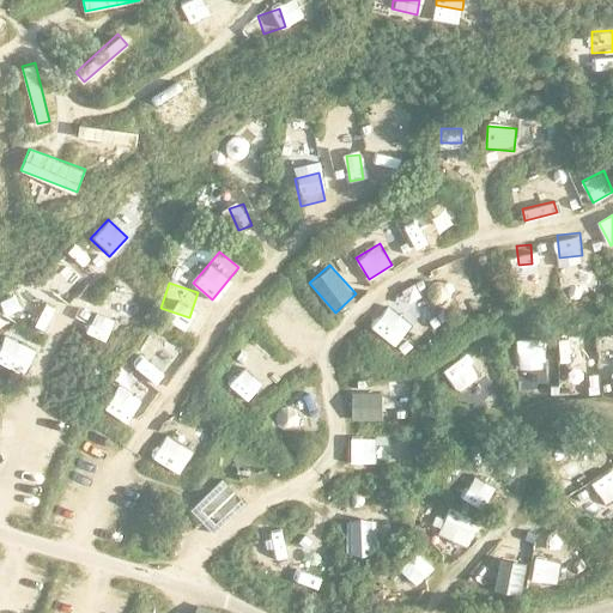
[(410,286),(394,297),(411,319),(425,308),(410,286)]
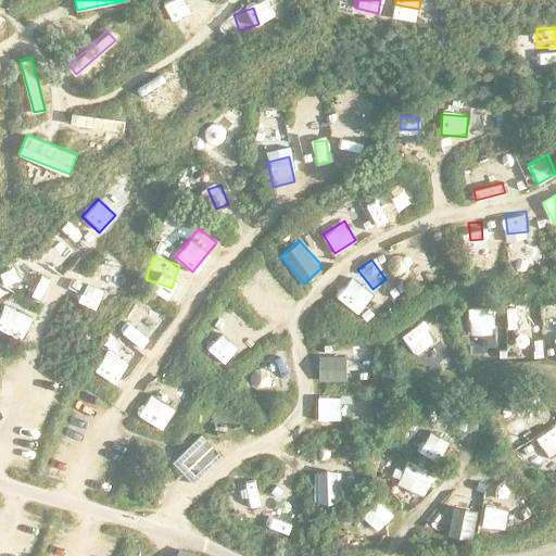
[(353,276),(335,294),(355,314),(374,294),(353,276)]
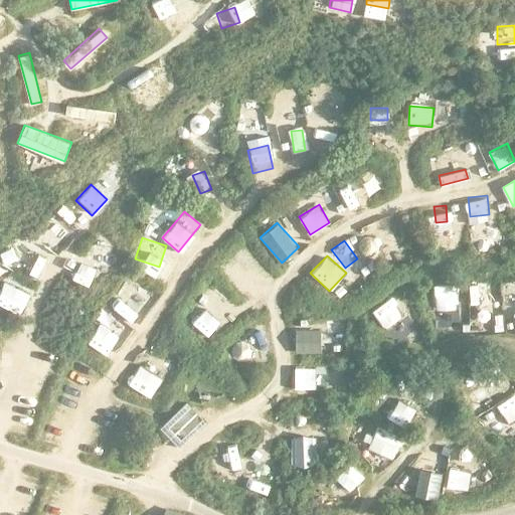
[(71,277),(88,285),(97,268),(80,260),(71,277)]
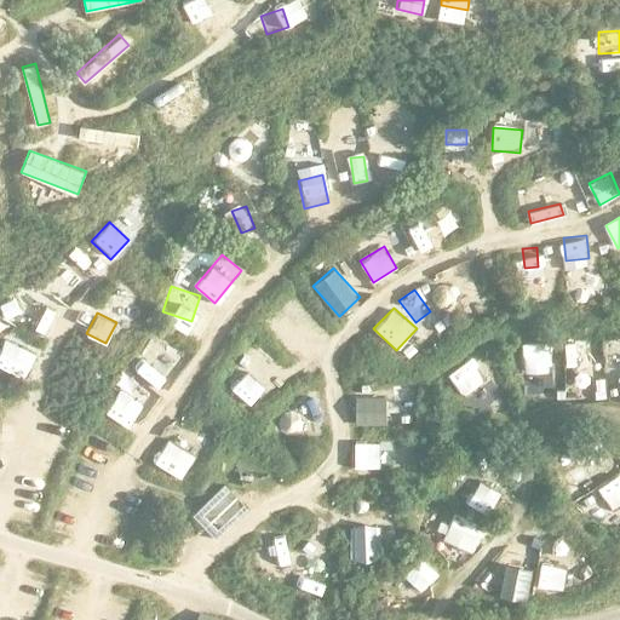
[(0,365),(24,377),(36,351),(5,337),(0,345),(0,365)]
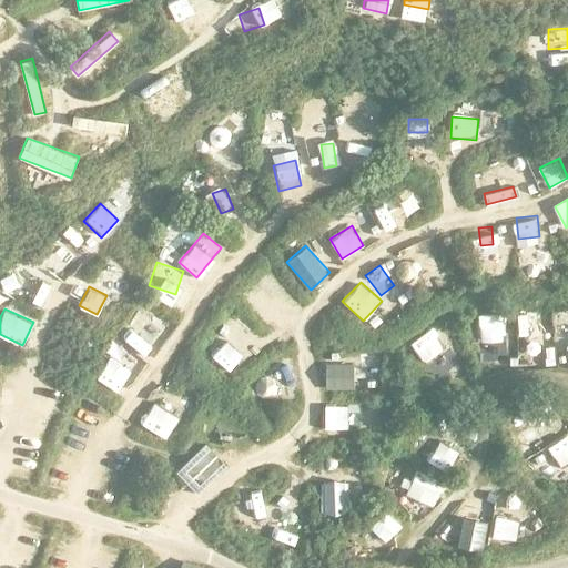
[(477,313),(476,342),(499,342),(500,314),(477,313)]
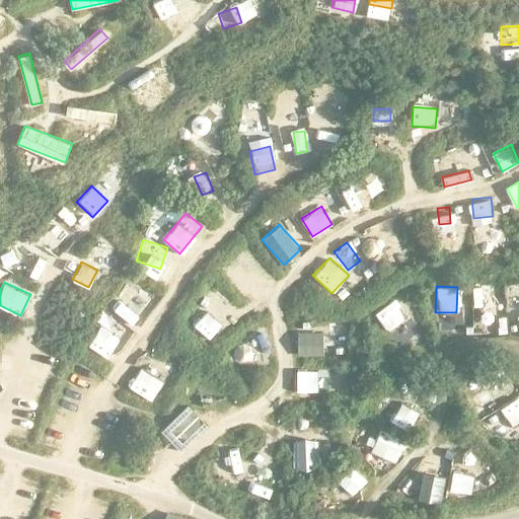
[(227,313),(233,308),(215,288),(209,294),(227,313)]
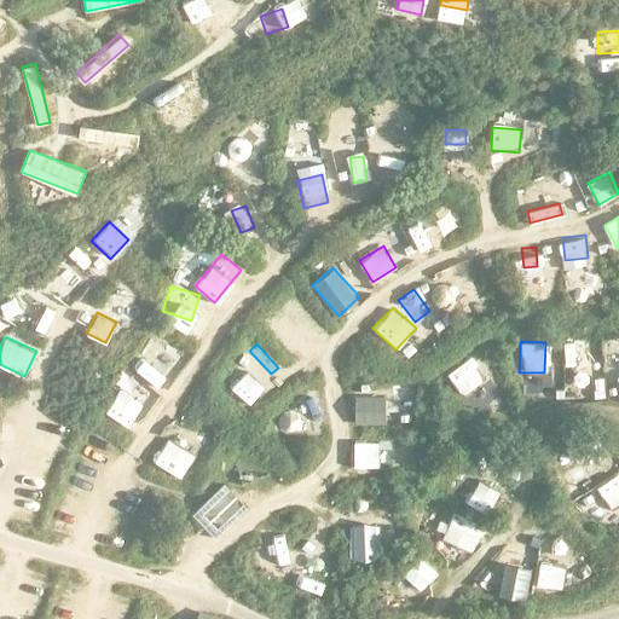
[(472,354),(449,369),(463,391),(486,376),(472,354)]
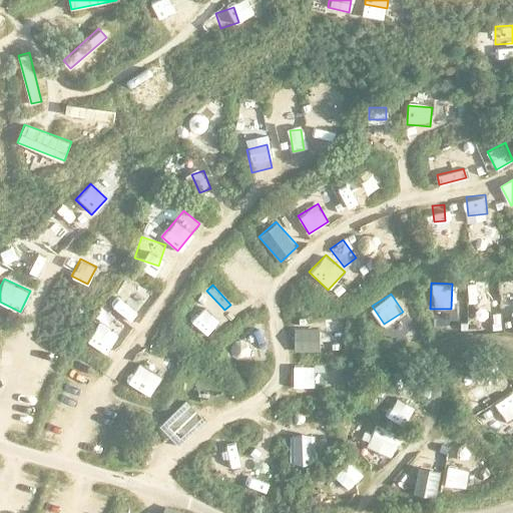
[(500,300),(477,300),(478,331),(501,330),(500,300)]
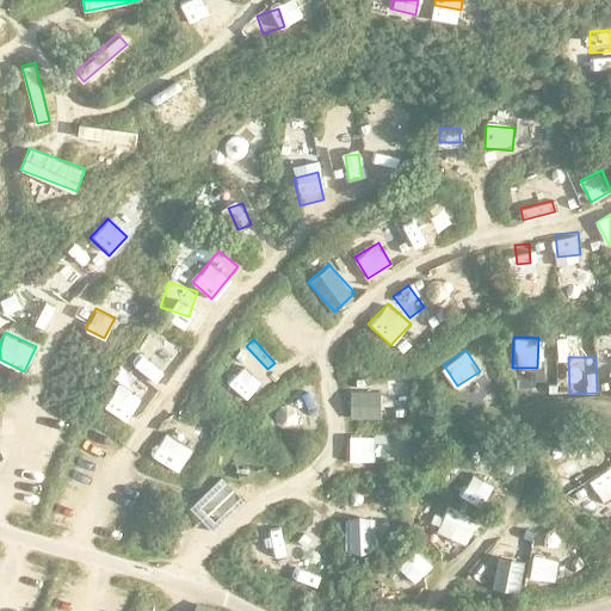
[(315,381),(294,382),(295,407),(316,406),(315,381)]
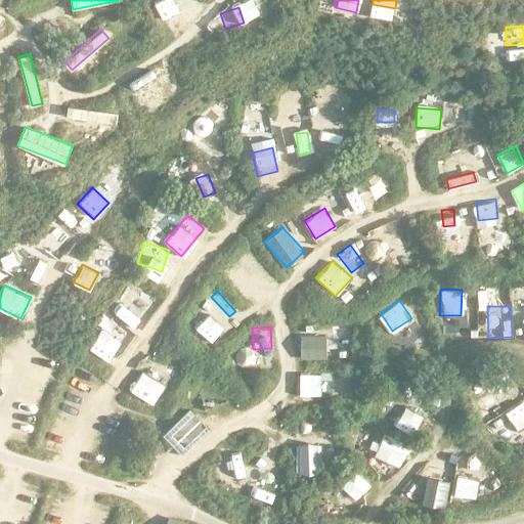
[(102,330),(90,347),(110,361),(122,344),(102,330)]
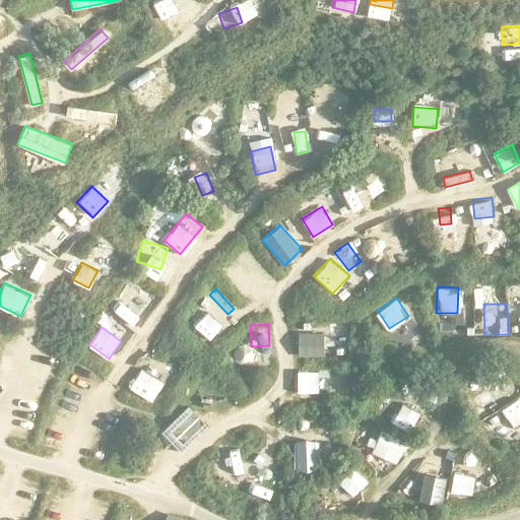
[(294,329),(295,344),(317,342),(316,327),(294,329)]
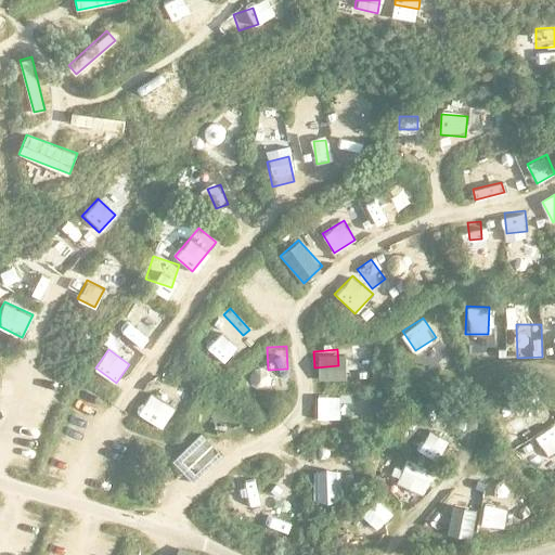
[(162,428),(177,405),(152,389),(137,412),(162,428)]
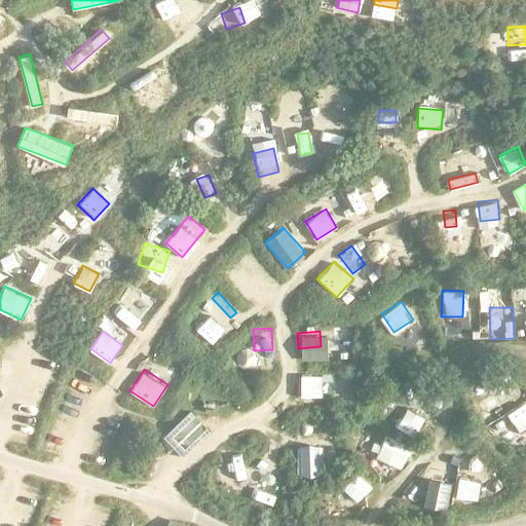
[(301,374),(297,397),(317,400),(321,377),(301,374)]
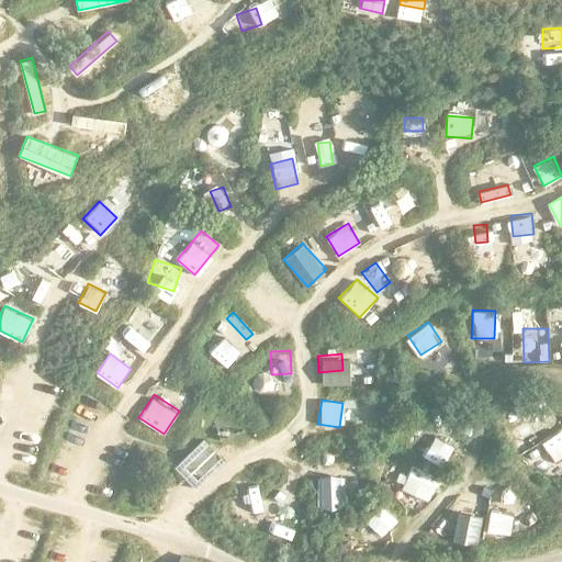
[(507,429),(514,449),(536,441),(529,423),(507,429)]
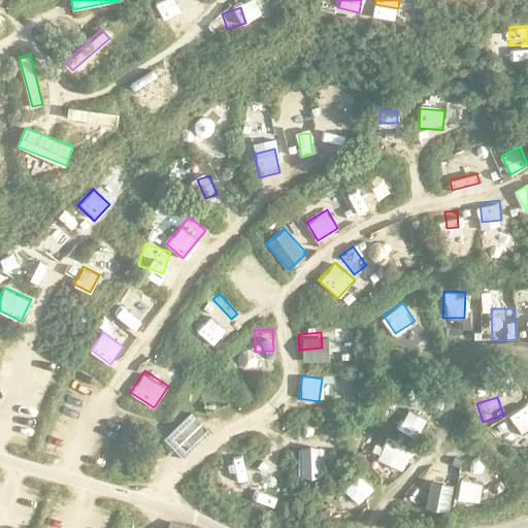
[(527,404),(526,401),(508,415),(523,432),(527,428),(527,404)]
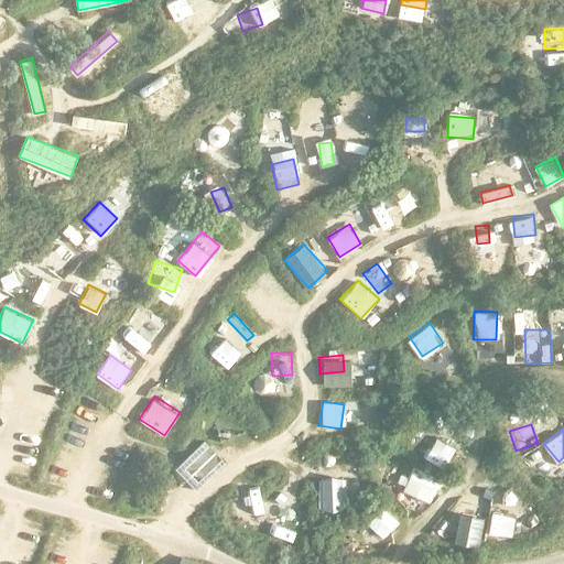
[(202,445),(179,467),(199,488),(221,466),(202,445)]
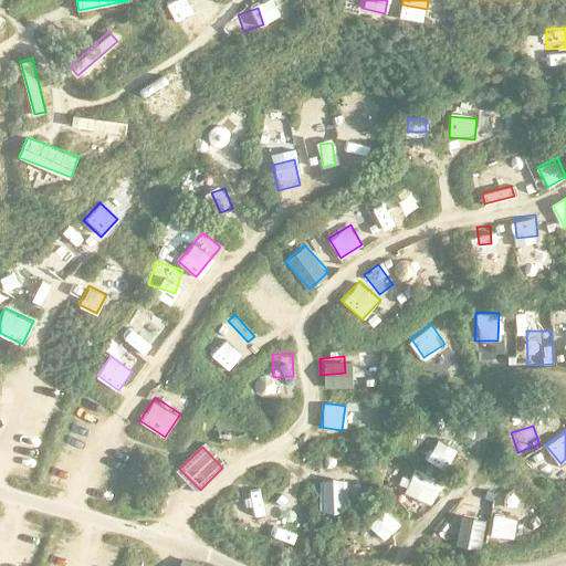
[(428,503),(441,480),(416,467),(402,489),(428,503)]
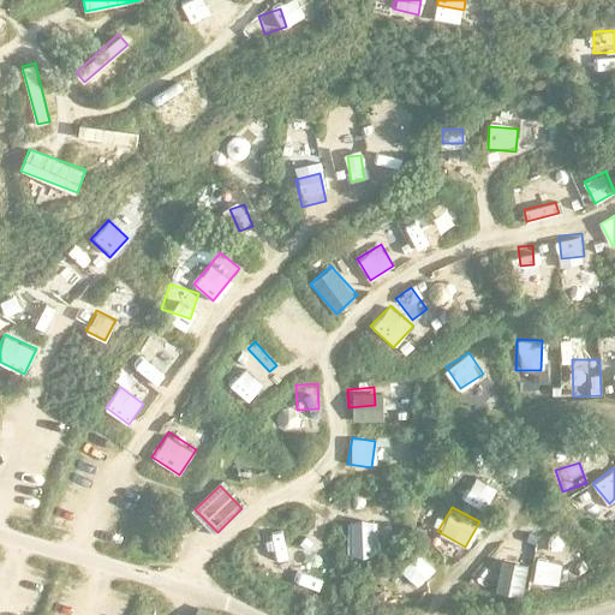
[(378,524),(356,525),(356,547),(378,547),(378,524)]
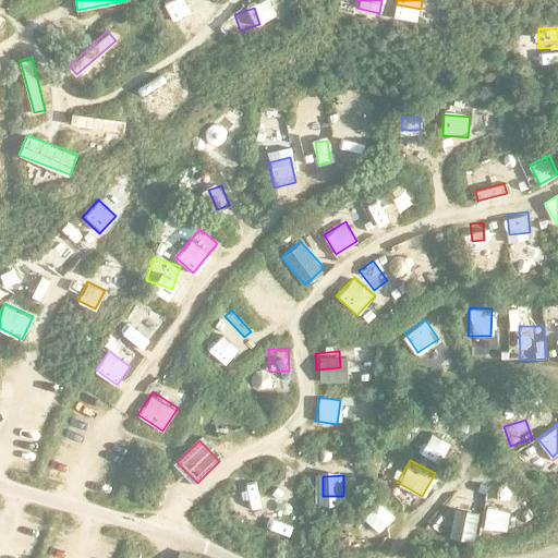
[(452,501),(475,510),(483,490),(460,482),(452,501)]
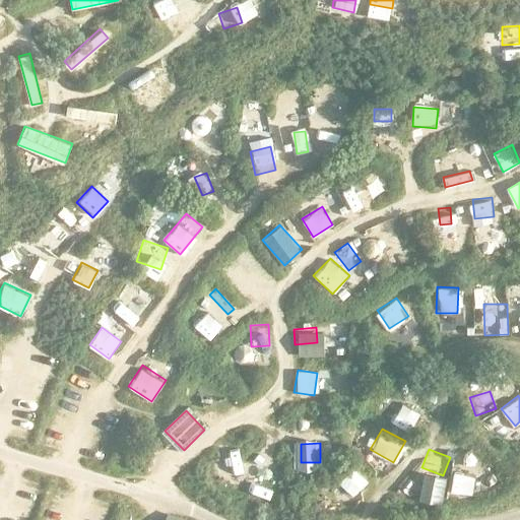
[(278,471),(252,464),(245,492),(271,499),(278,471)]
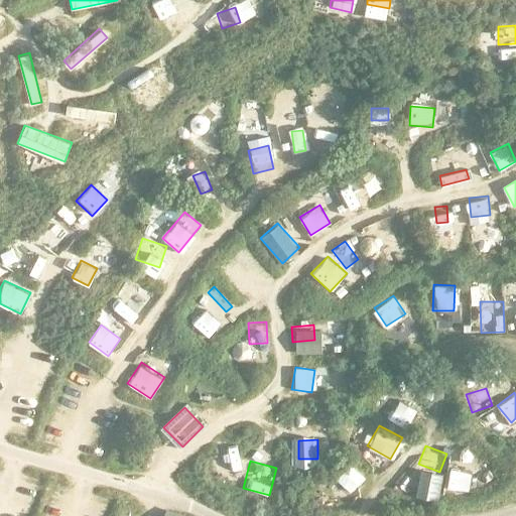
[(357,486),(367,472),(352,461),(342,475),(357,486)]
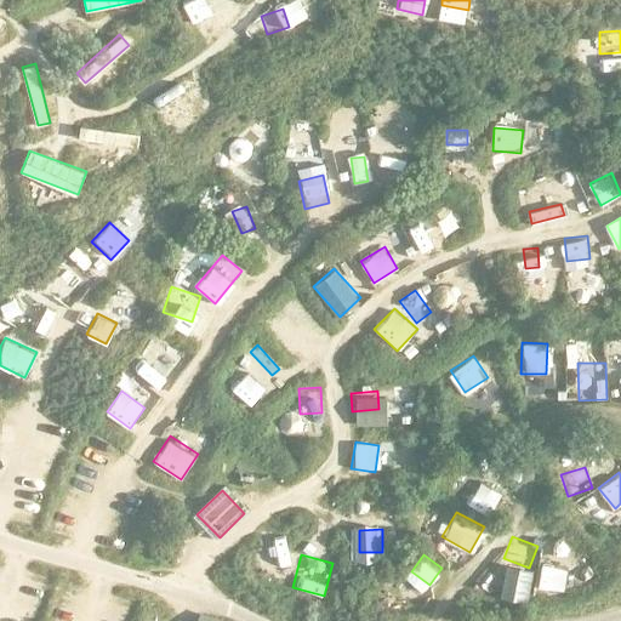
[(564,592),(567,568),(542,564),(539,588),(564,592)]
